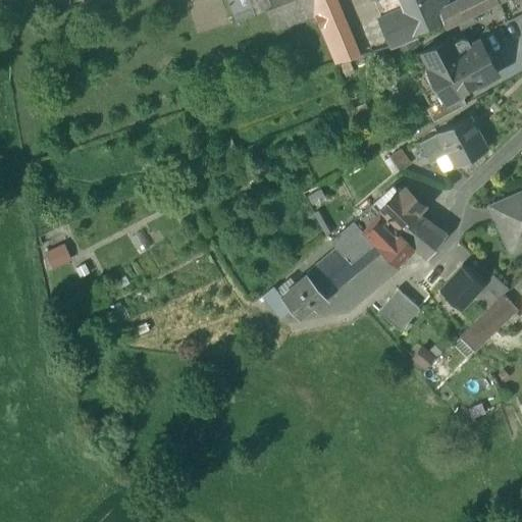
[(248,0),(226,0),(236,23),(254,14),(249,2),(248,0)]
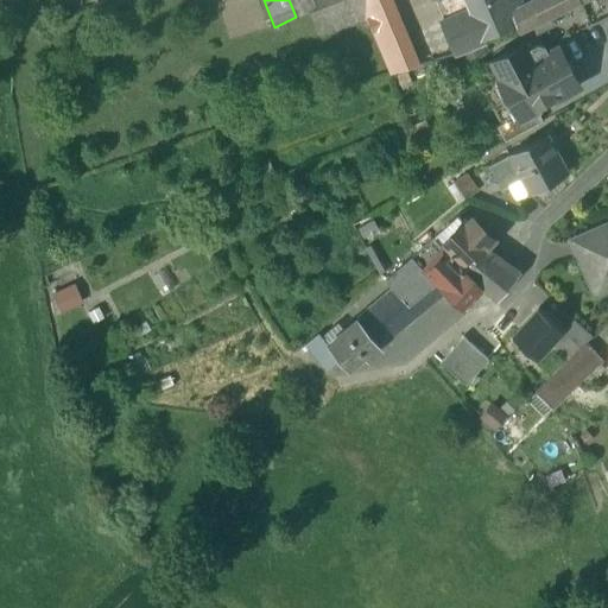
[(314,0),(296,0),(290,2),(296,17),(309,11),(317,7),(314,0)]
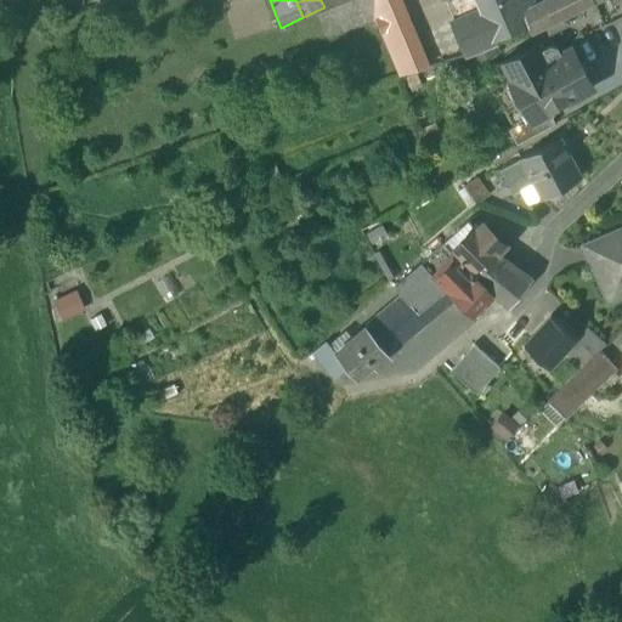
[(343,0),(324,7),(316,11),(326,34),(375,17),(368,0),(343,0)]
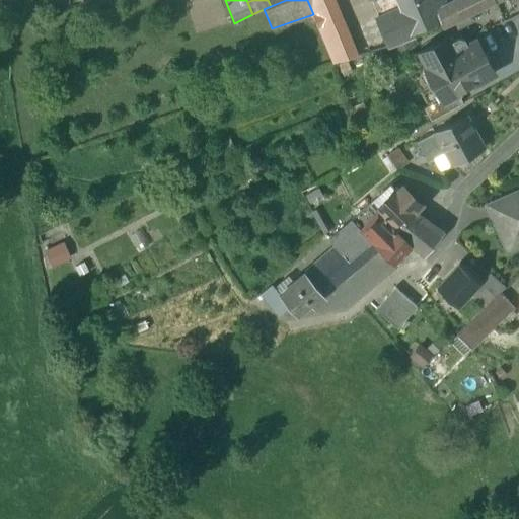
[(307,0),(313,14),(336,64),(356,57),(335,0),(307,0)]
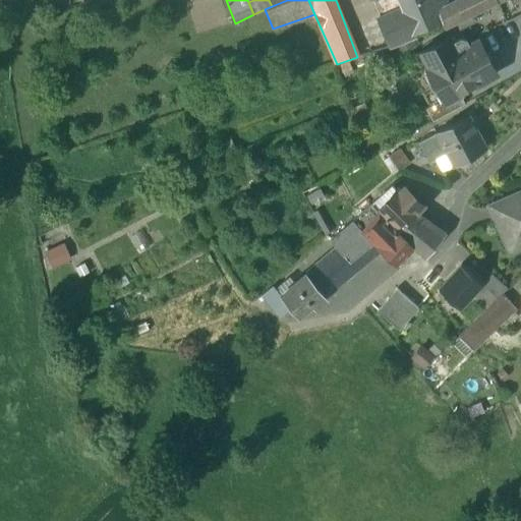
[(414,34),(399,0),(373,0),(391,47),(415,38),(414,34)]
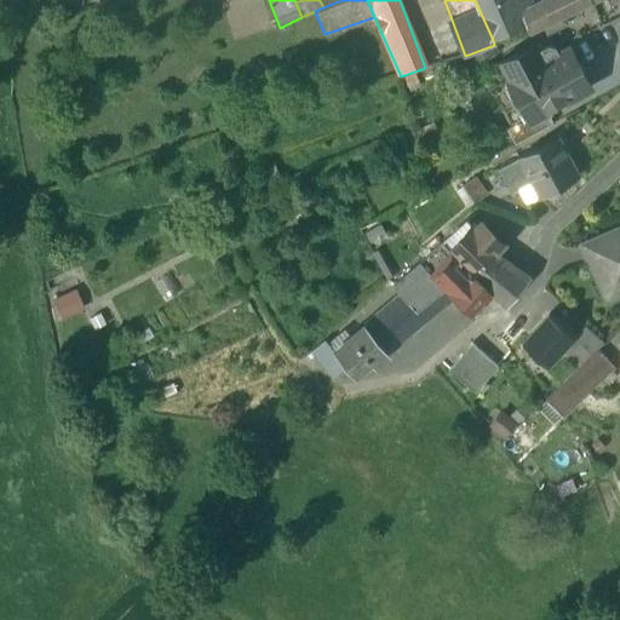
[(475,0),(493,40),(526,26),(520,9),(516,0),(475,0)]
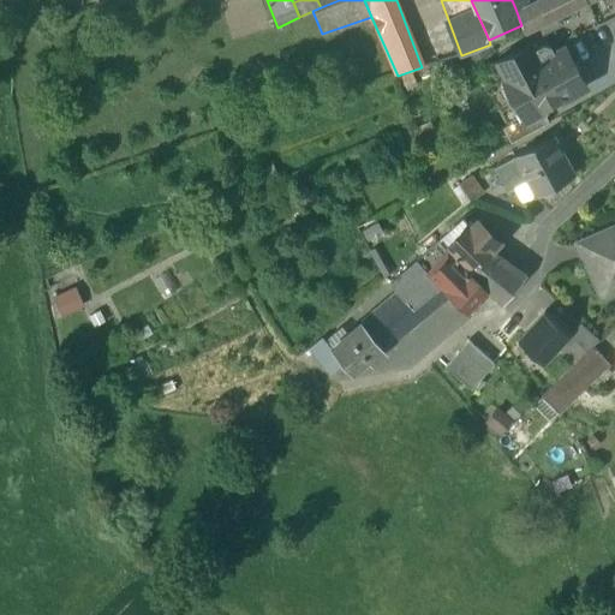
[(532,0),(515,9),(521,25),(523,25),(525,31),(587,0),(532,0)]
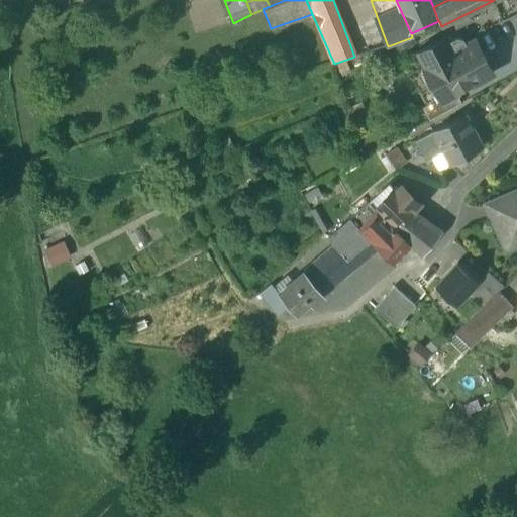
[(467,44),(462,38),(456,36),(447,41),(453,52),(467,44)]
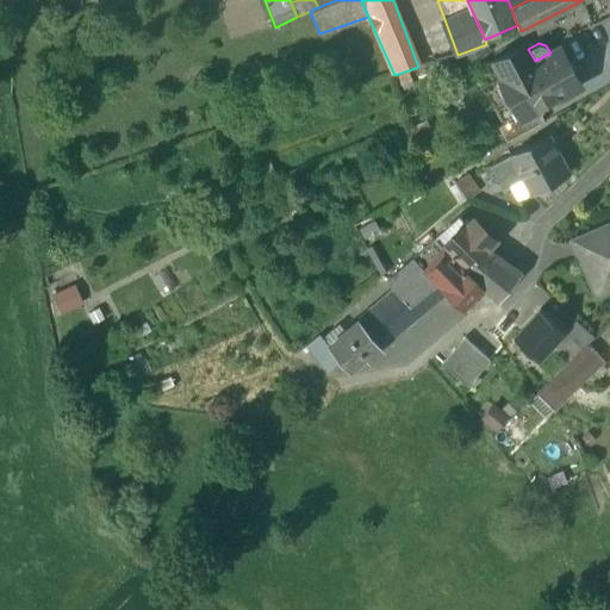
[(528,49),(526,44),(495,61),(503,79),(502,79),(521,114),(522,117),(537,109),(542,106),(541,104),(553,97),(554,99),(580,85),(560,48),(551,53),(535,61),(528,49)]
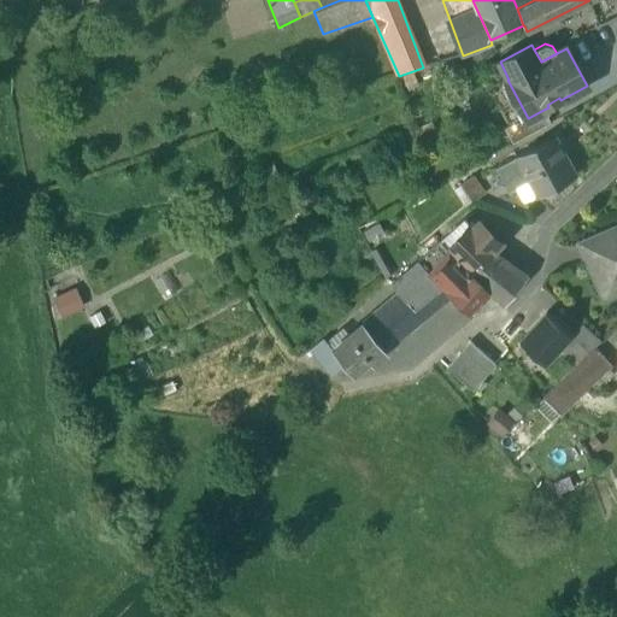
[(527,116),(504,128),(512,144),(551,122),(544,110),(528,118),(527,116)]
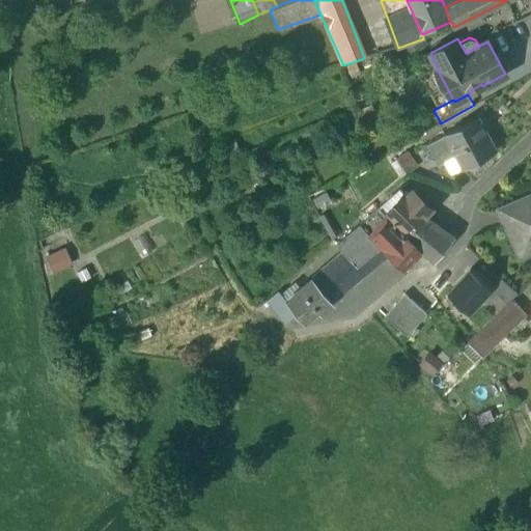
[(476,116),(443,134),(454,155),(462,167),(494,148),(476,116)]
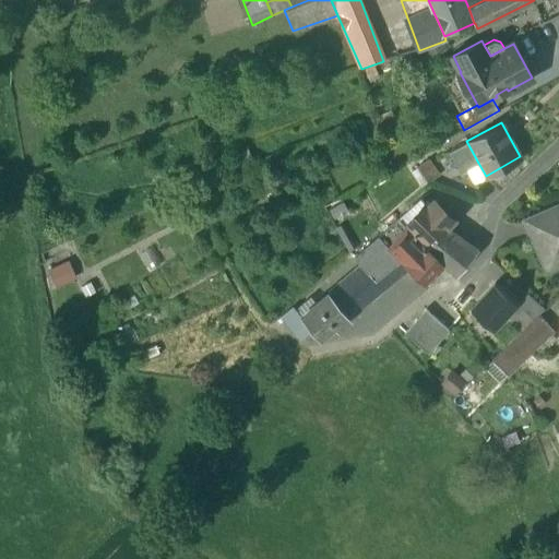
[(466,141),(449,152),(460,173),(466,169),(478,163),(466,141)]
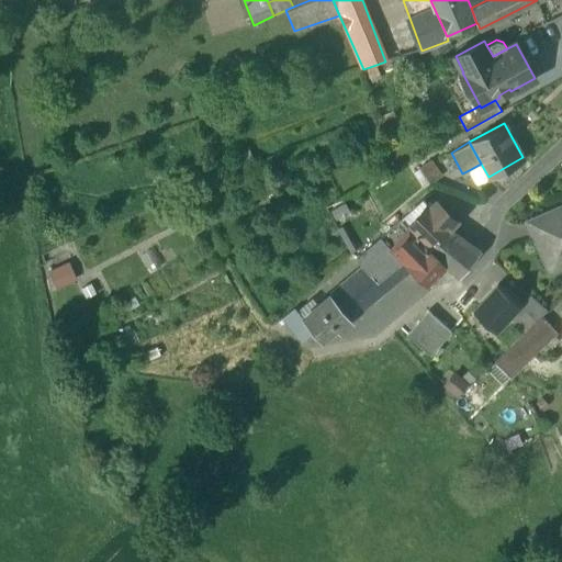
[(440,175),(429,160),(418,167),(430,182),(440,175)]
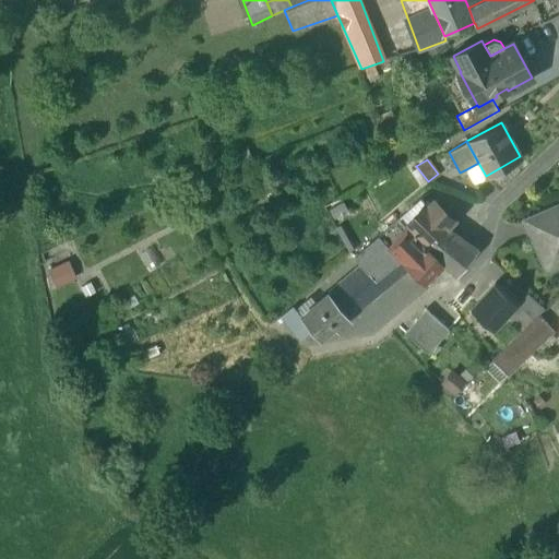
[(478,163),(466,169),(474,182),(486,176),(478,163)]
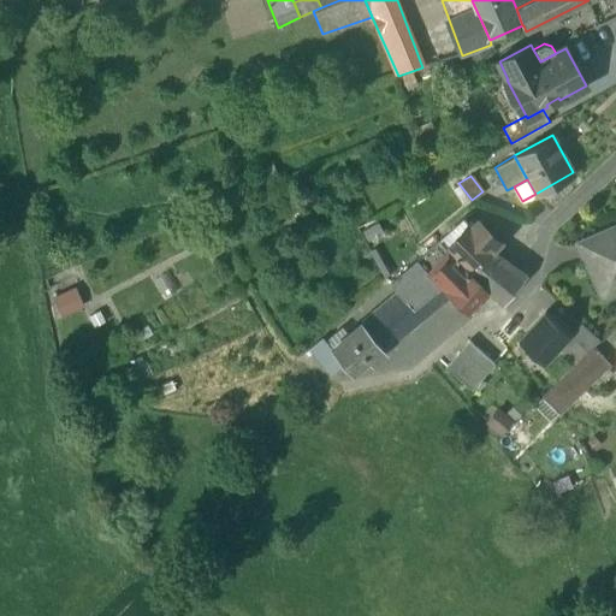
[(474,227),(465,219),(440,241),(449,250),(471,272),(490,252),(498,242),(487,231),(484,231),(484,232),(477,226),(474,227)]
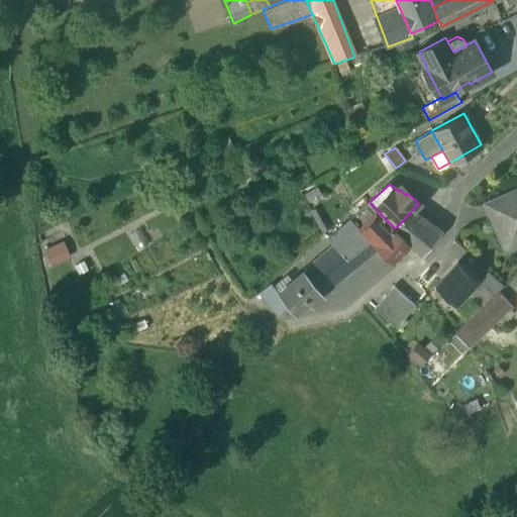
[(516,242),(516,191),(487,204),(506,247),(516,242)]
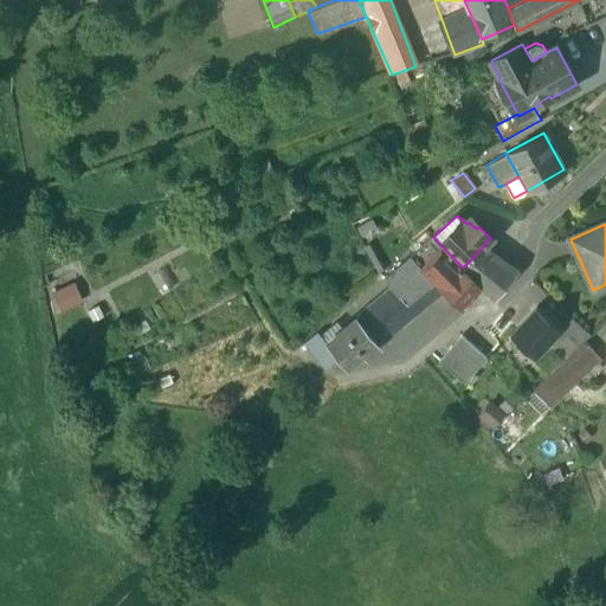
[(433,237),(410,256),(425,271),(433,264),(429,256),(436,251),(442,246),(433,237)]
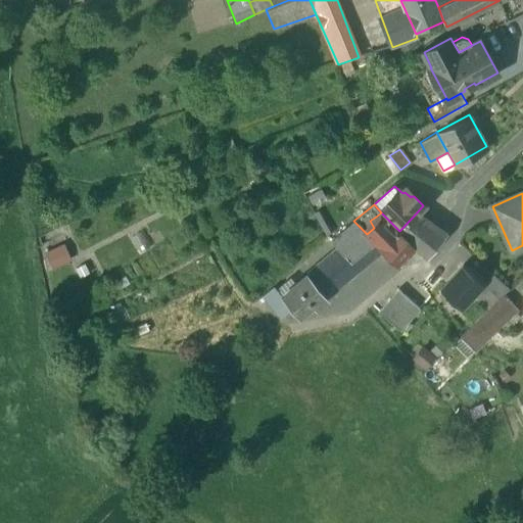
[(399,231),(381,212),(376,217),(383,225),(372,238),(378,245),(397,265),(414,245),(399,231)]
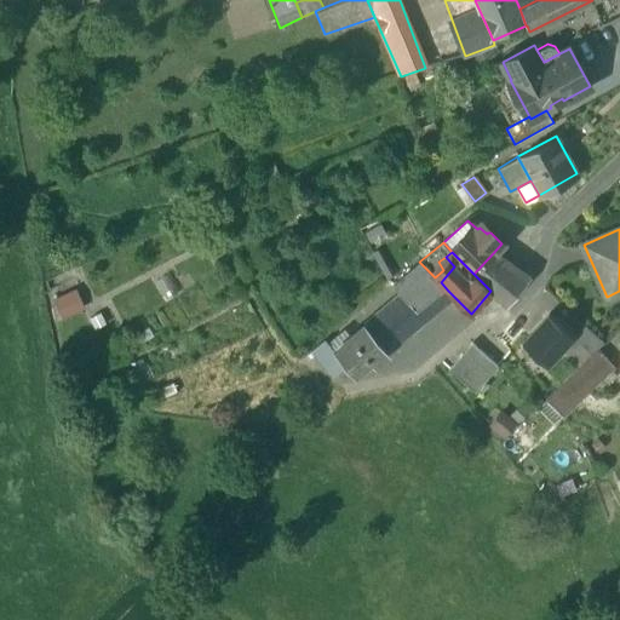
[(528,279),(493,253),(474,274),(491,291),(507,306),(528,279)]
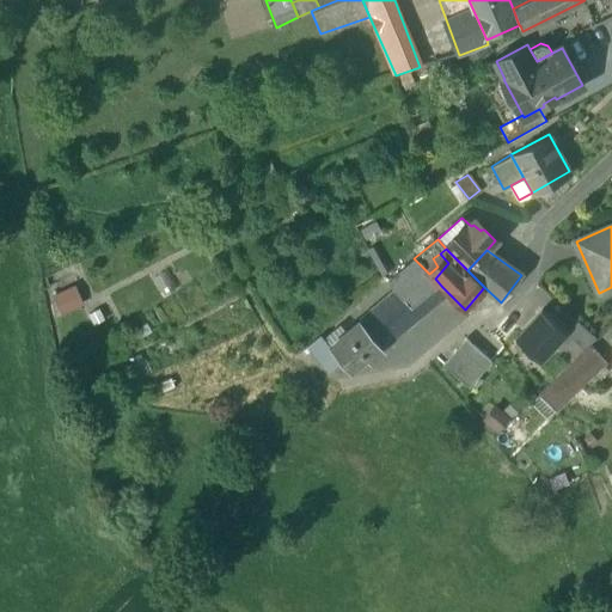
[(429,274),(414,258),(389,281),(397,291),(407,300),(407,301),(417,312),(430,299),(442,287),(429,274)]
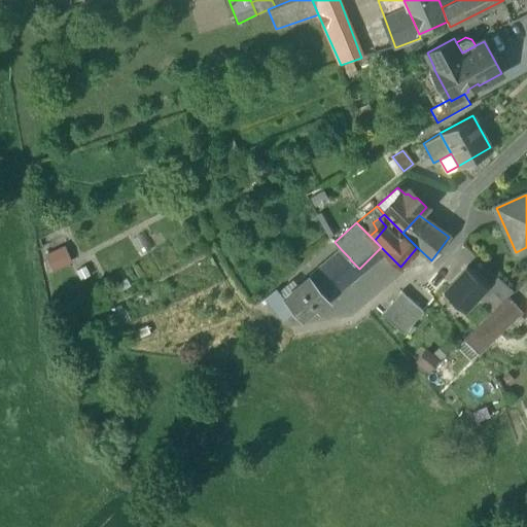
[(56,268),(73,259),(66,245),(48,253),(56,268)]
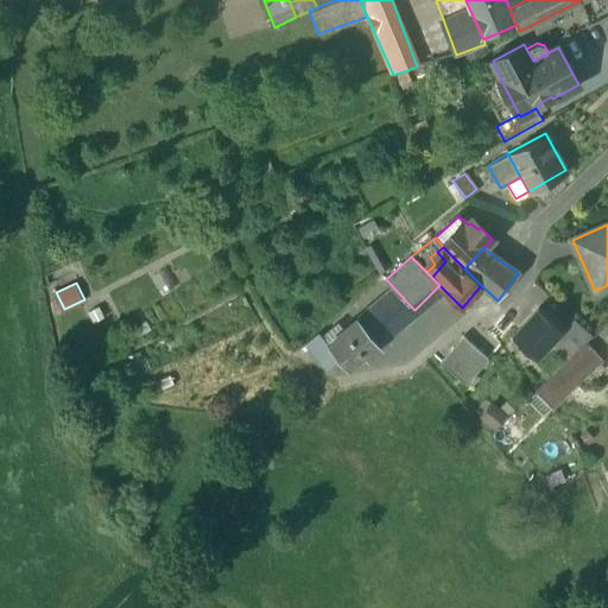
[(404,298),(394,289),(377,302),(399,328),(416,312),(415,310),(404,299),(404,298)]
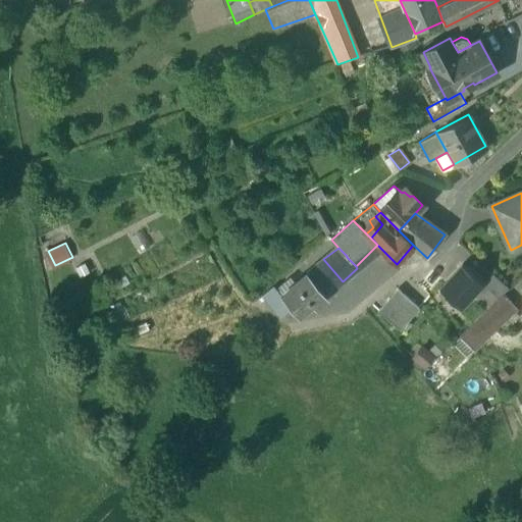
[(343,281),(323,259),(308,273),(325,295),(343,281)]
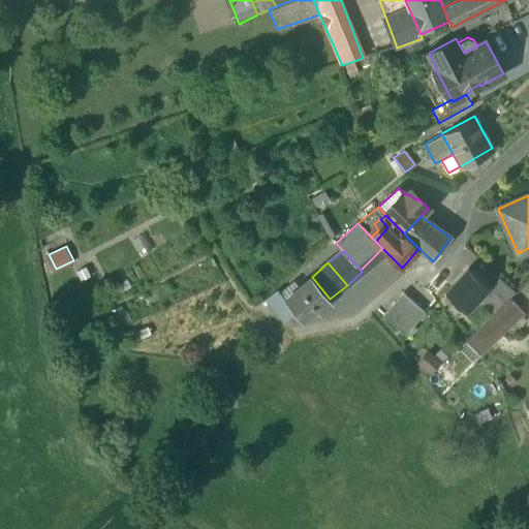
[(469,268),(445,292),(467,312),(479,299),(490,287),(469,268)]
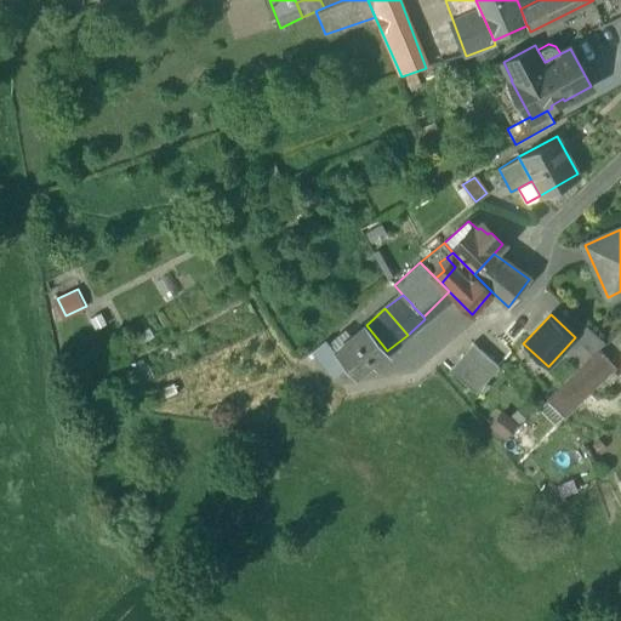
[(525,332),(513,322),(499,340),(510,351),(525,332)]
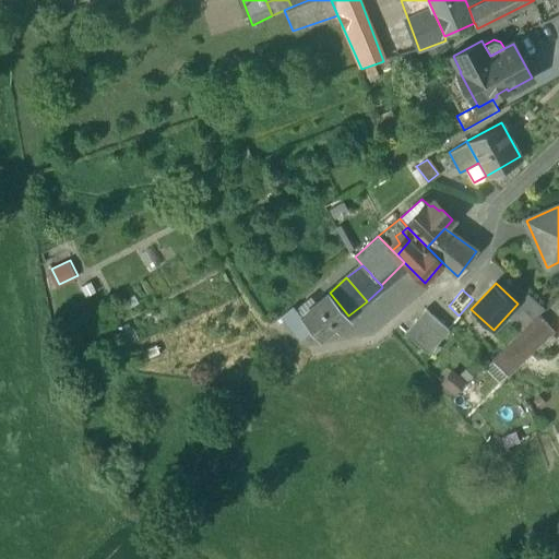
[(301,316),(300,316),(312,329),(319,337),(334,325),(337,329),(351,318),(348,316),(330,293),(329,293),(301,316)]
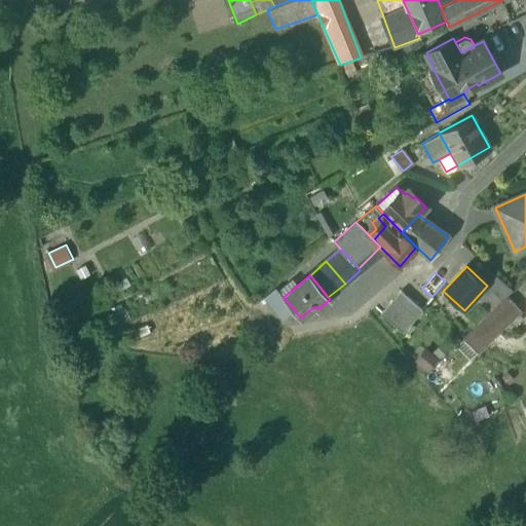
[(512,292),(496,276),(487,286),(502,300),(506,297),(512,292)]
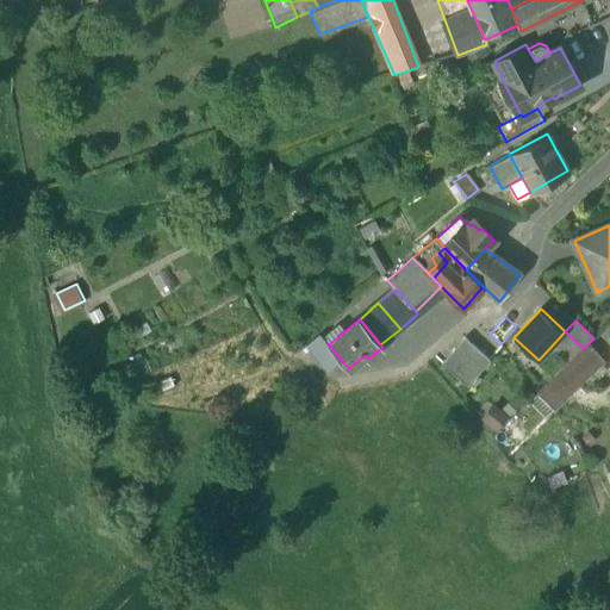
[(583,348),(565,331),(553,344),(571,361),(583,348)]
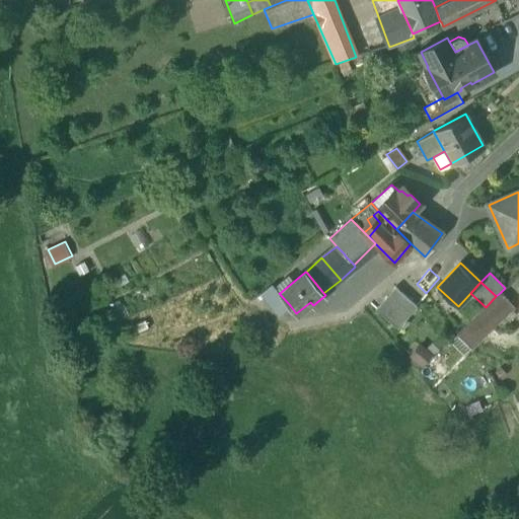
[(280,293),(272,284),(261,293),(279,315),(290,305),(279,293),(280,293)]
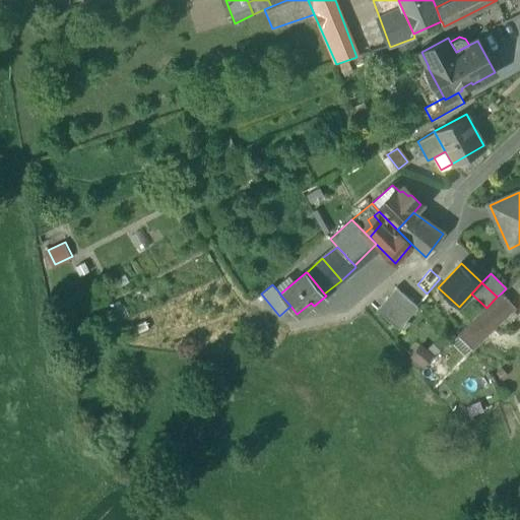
[(417,307),(396,286),(377,309),(398,329),(417,307)]
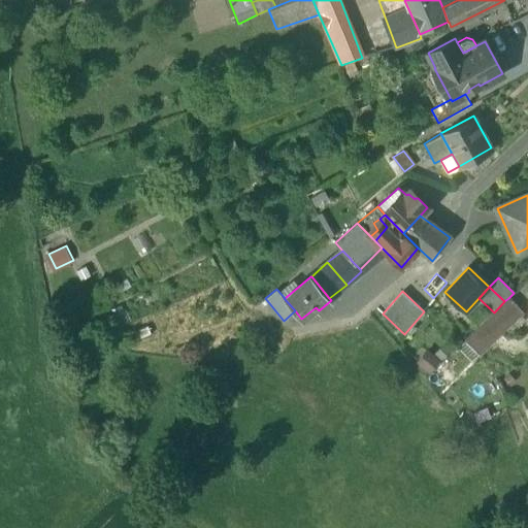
[(494,312),(464,341),(477,355),(522,311),(508,298),(504,301),(494,312)]
